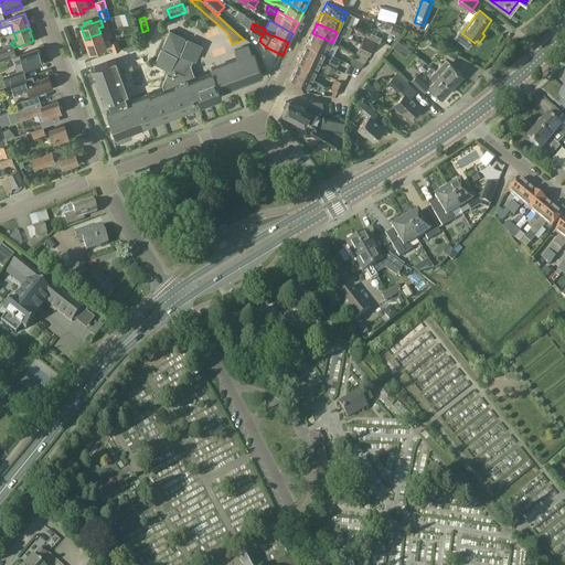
[(110,109),(106,112),(116,138),(131,132),(130,128),(221,94),(220,92),(263,75),(254,52),(252,53),(248,45),(234,51),(236,59),(212,68),(213,72),(189,81),(189,80),(188,80),(185,75),(200,46),(170,32),(157,61),(180,72),(182,81),(174,84),(174,86),(150,95),(149,93),(132,99),(132,102),(128,103),(126,94),(129,93),(123,74),(126,73),(125,67),(120,70),(116,59),(92,66),(105,102),(107,100),(110,109)]
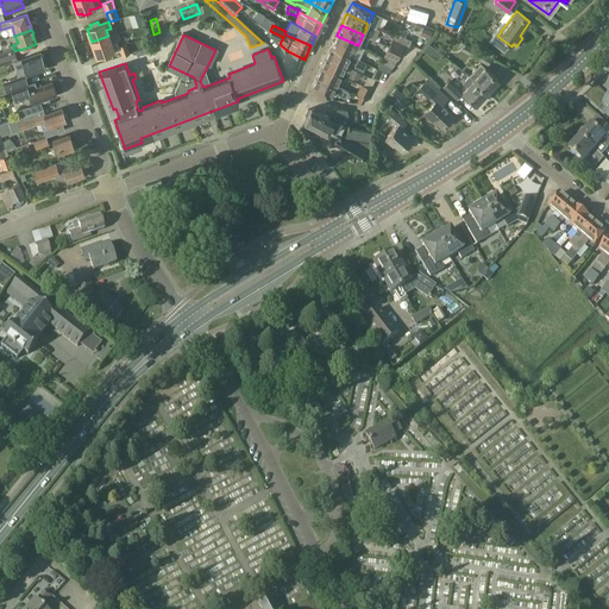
[(108,36),(92,42),(96,56),(100,55),(101,57),(110,55),(108,52),(119,48),(117,42),(111,43),(108,36)]
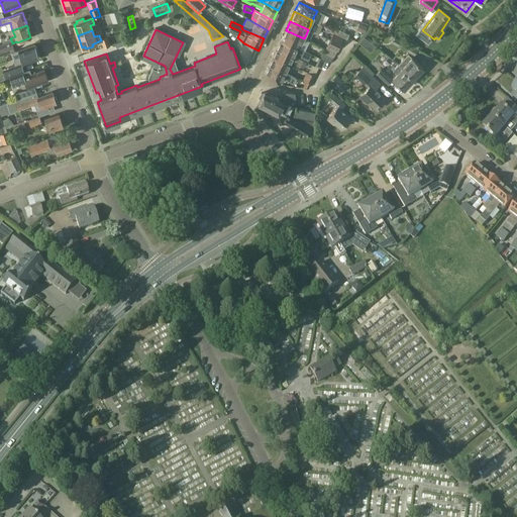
[(302,42),(304,38),(286,30),(281,39),(299,48),(302,43),(302,42)]
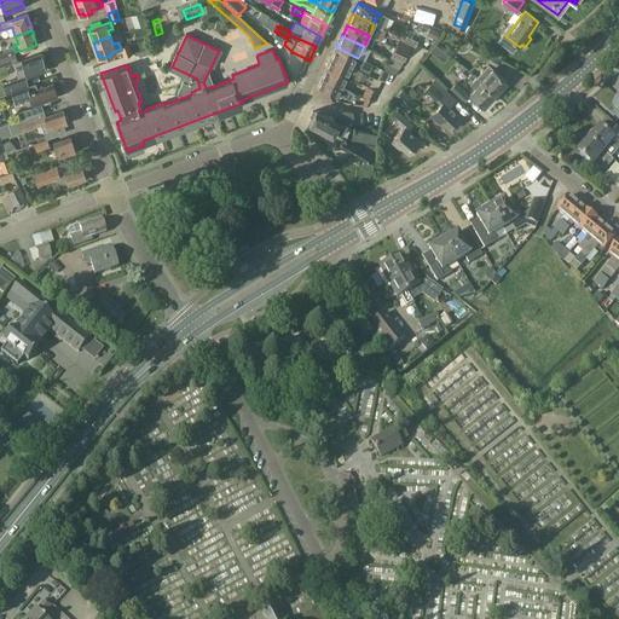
[(410,45),(403,41),(398,40),(393,47),(406,53),(410,45)]
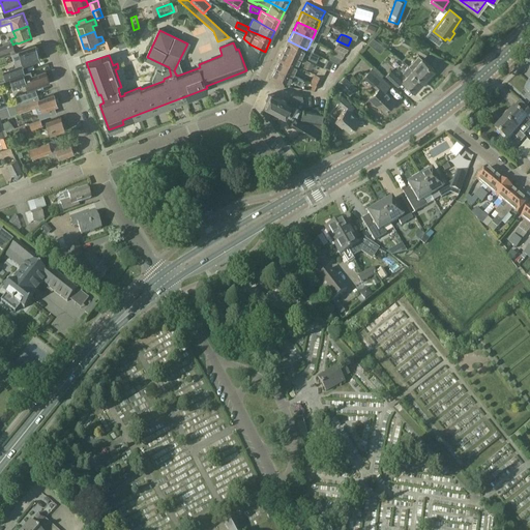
[(110,38),(104,40),(107,50),(113,47),(110,38)]
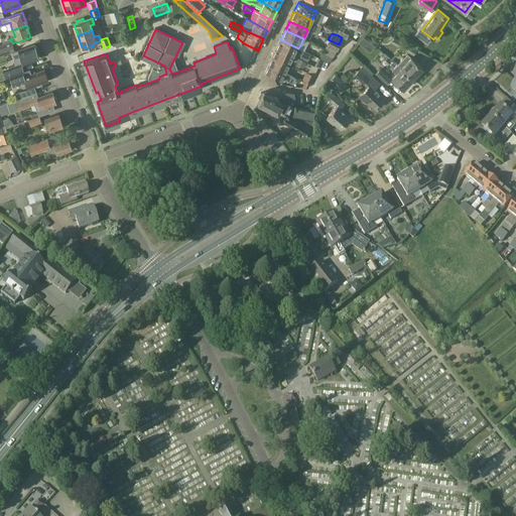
[(363,38),(359,44),(362,47),(367,41),(363,38)]
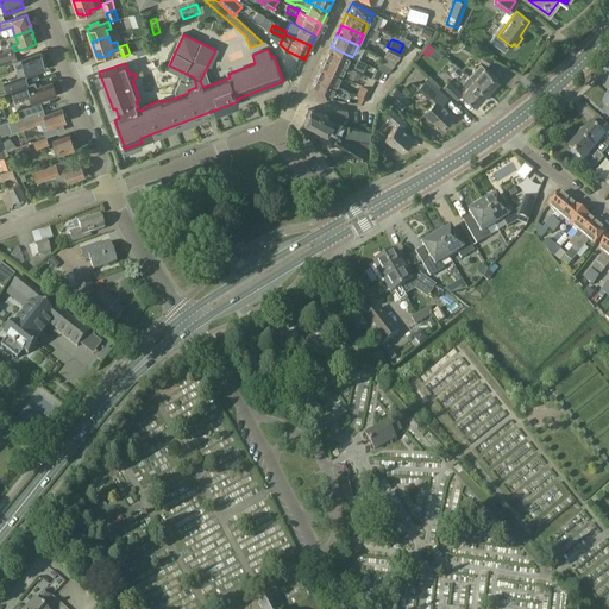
[(352,57),(331,46),(326,57),(345,67),(347,61),(356,64),(355,67),(363,71),(366,63),(352,57)]
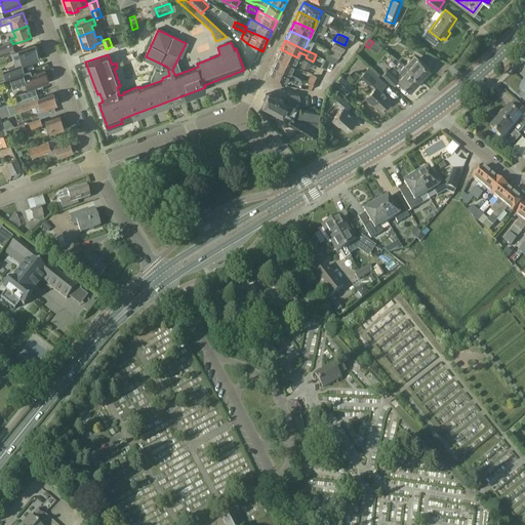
[(341,51),(345,45),(334,40),(331,46),(329,52),(334,54),(336,49),(341,51)]
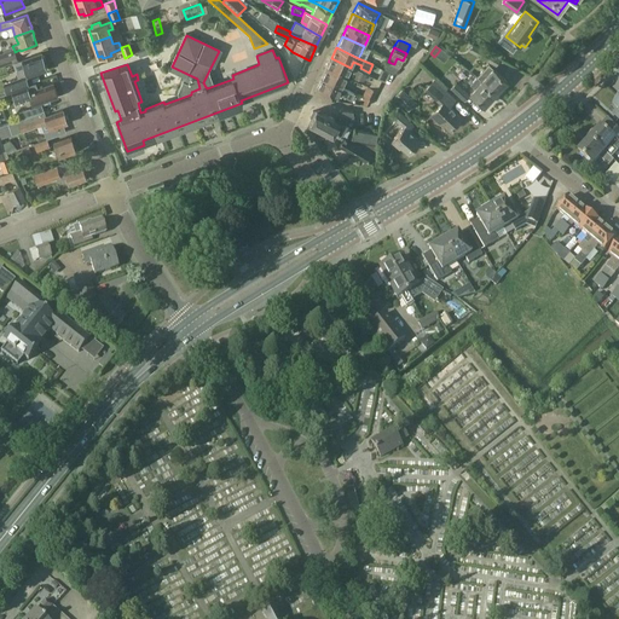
[(496,65),(499,58),(484,50),(480,56),(496,65)]
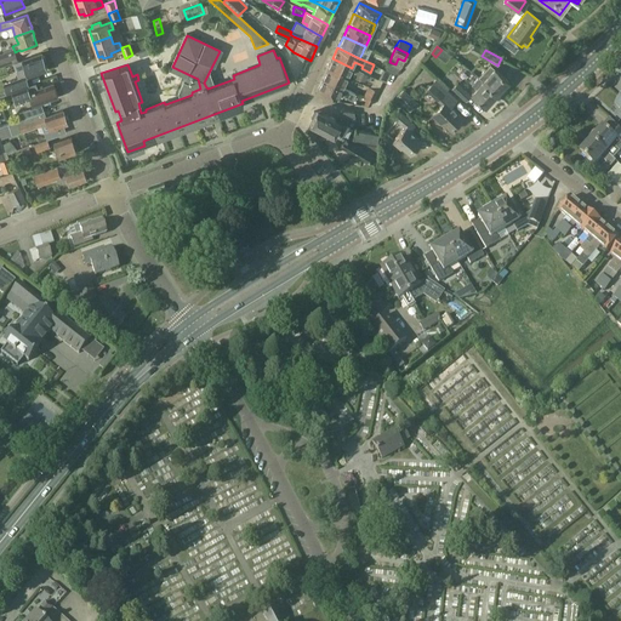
[(0,66),(17,60),(15,51),(0,56),(0,66)]
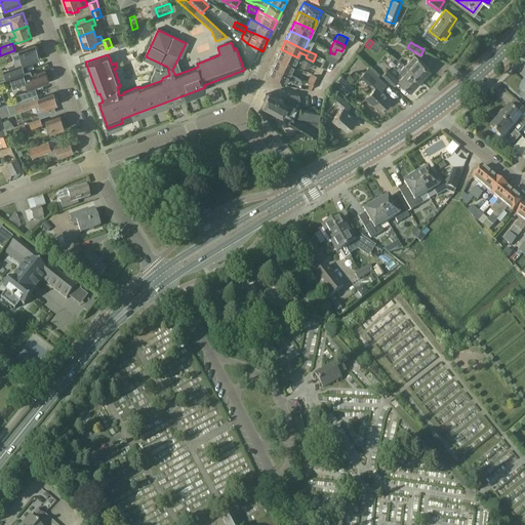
[(22,66),(39,59),(35,46),(19,51),(22,57),(13,61),(15,67),(4,71),(6,79),(10,78),(24,73),(22,66)]
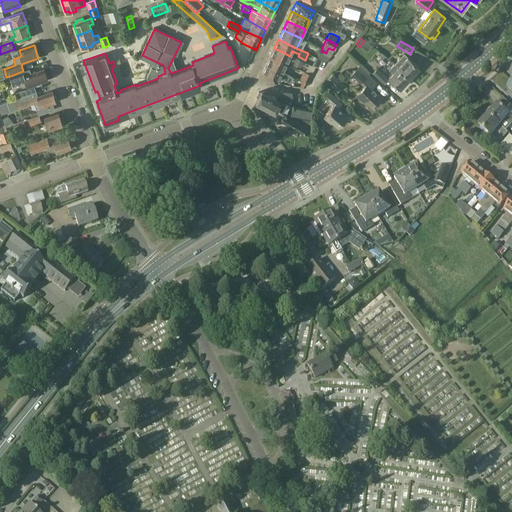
[(303,62),(290,56),(274,48),(270,56),(286,64),(289,59),(292,60),(291,63),(297,66),(297,65),(301,67),(303,62)]
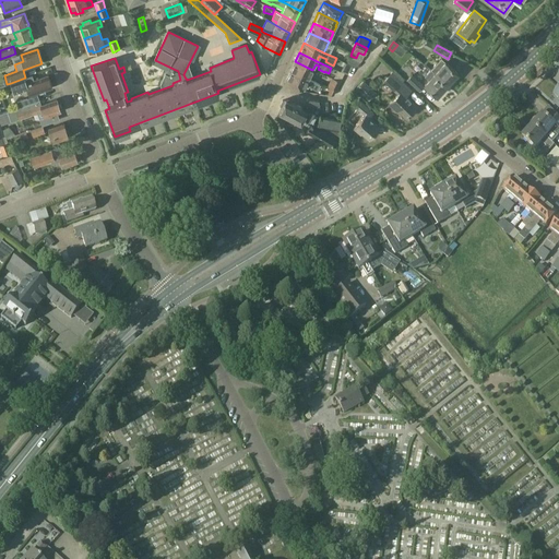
[(308,80),(312,70),(295,61),(290,71),(308,80)]
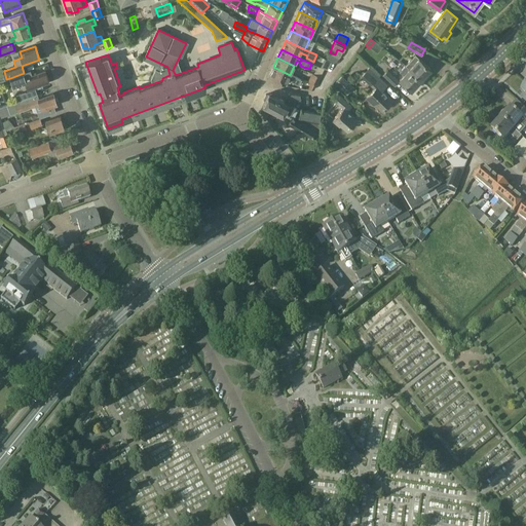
[(409,69),(421,79),(422,78),(423,79),(426,75),(426,74),(430,69),(419,59),(409,69)]
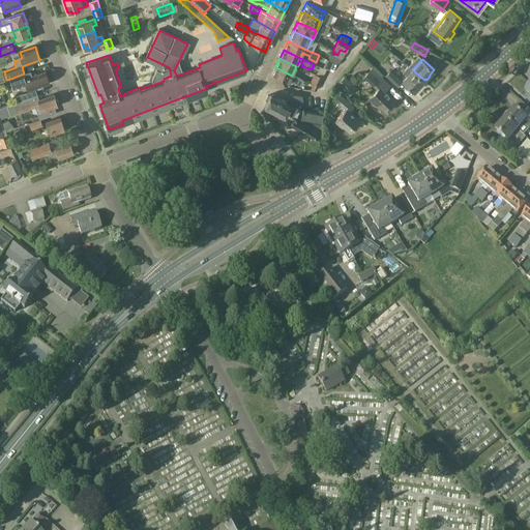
[(303,81),(292,76),(275,67),(271,77),(288,84),(290,81),(301,86),(303,81)]
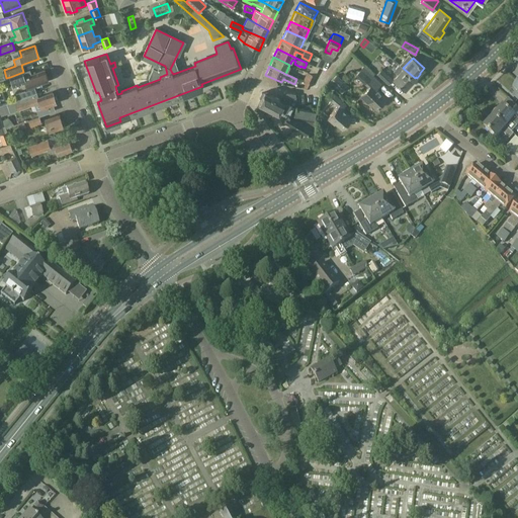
[(376,109),(385,99),(379,93),(376,89),(381,83),(363,66),(356,75),(369,87),(360,96),(368,103),(369,102),(376,109)]
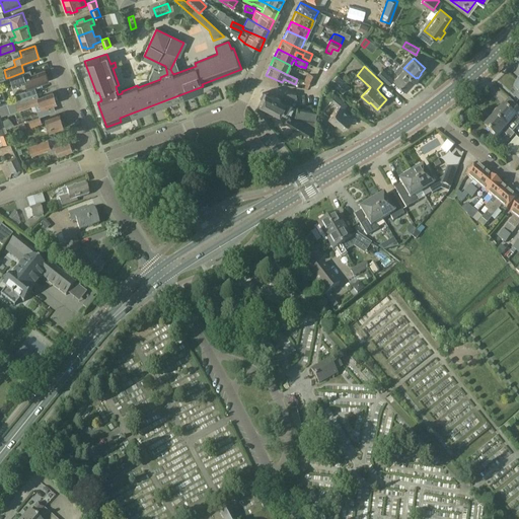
[(405,89),(416,78),(403,68),(393,78),(405,89)]
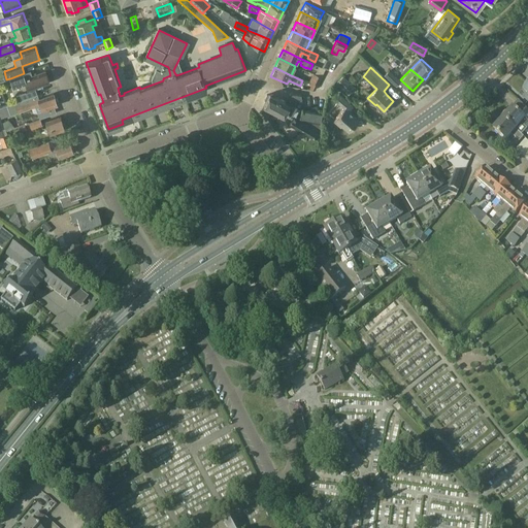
[(24,73),(10,78),(13,88),(26,84),(28,90),(50,83),(45,71),(32,75),(30,70),(24,73)]
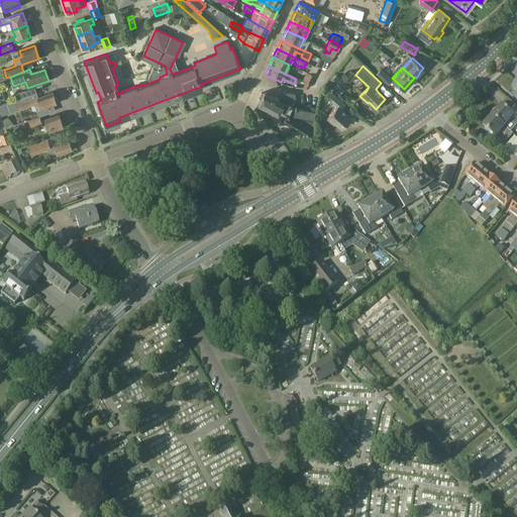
[(388,84),(392,79),(381,70),(377,74),(388,84)]
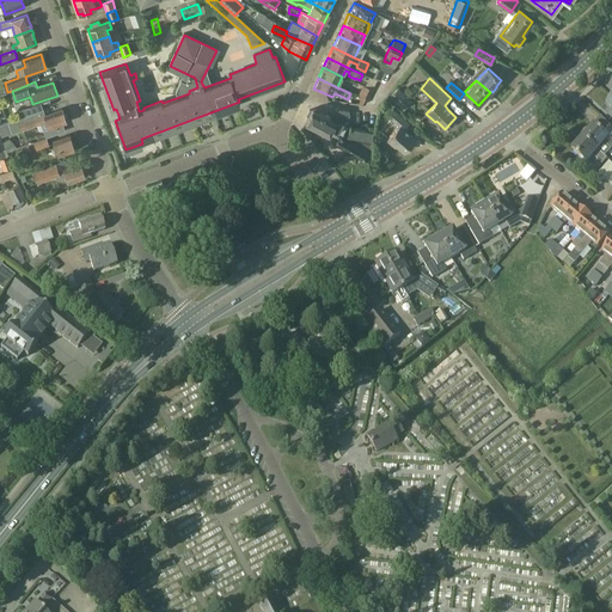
[(369,97),(373,89),(365,86),(360,95),(369,97)]
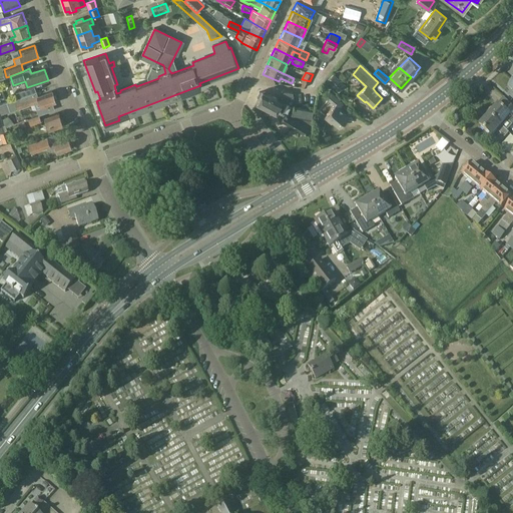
[(334,74),(327,81),(339,92),(346,85),(334,74)]
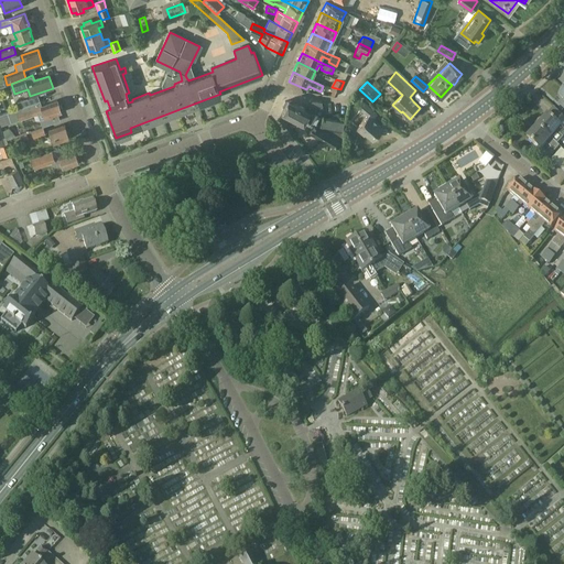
[(61,112),(56,100),(40,107),(39,101),(31,105),(7,114),(11,123),(42,112),(44,119),(61,112)]
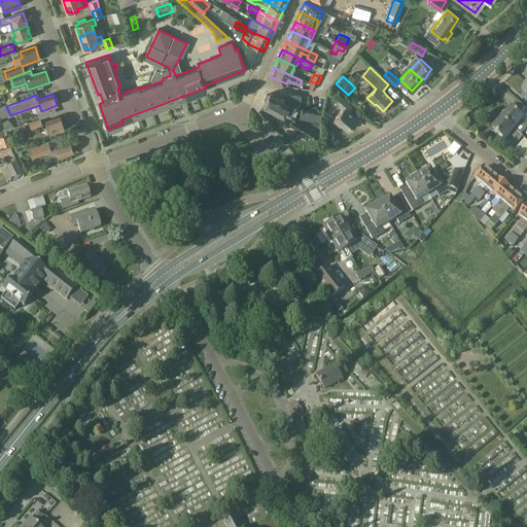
[(295,116),(302,103),(301,95),(292,94),(292,95),(299,98),(295,104),(290,101),(288,104),(270,95),(261,110),(267,116),(271,109),(282,115),(283,114),(291,118),(288,124),(314,139),(319,131),(295,116)]
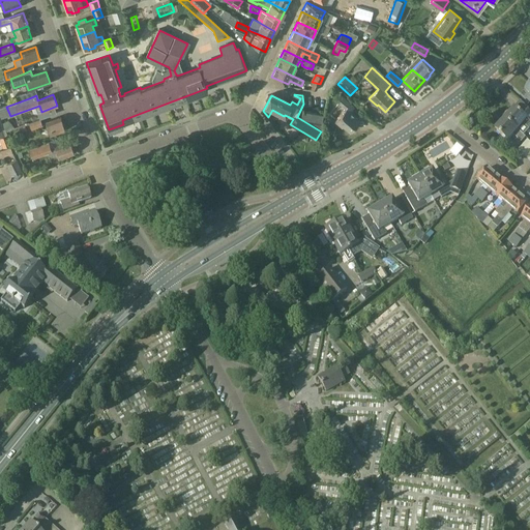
[(350,131),(359,120),(349,112),(354,107),(341,94),(335,99),(346,109),(335,121),(342,127),(344,125),(350,131)]
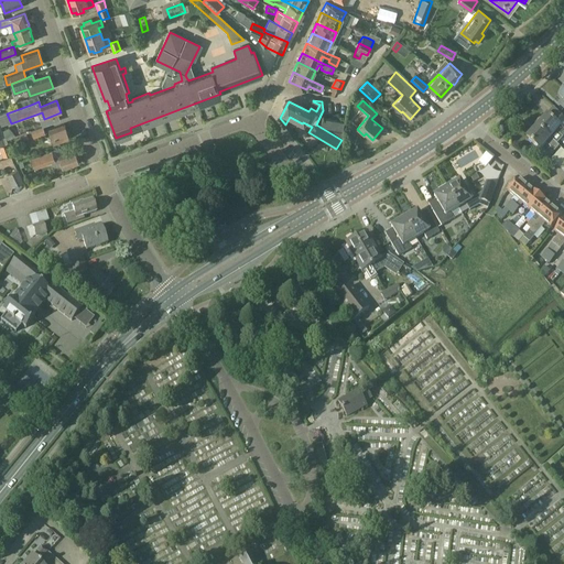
[(538,128),(556,144),(563,134),(563,120),(560,117),(555,122),(548,116),(538,128)]
